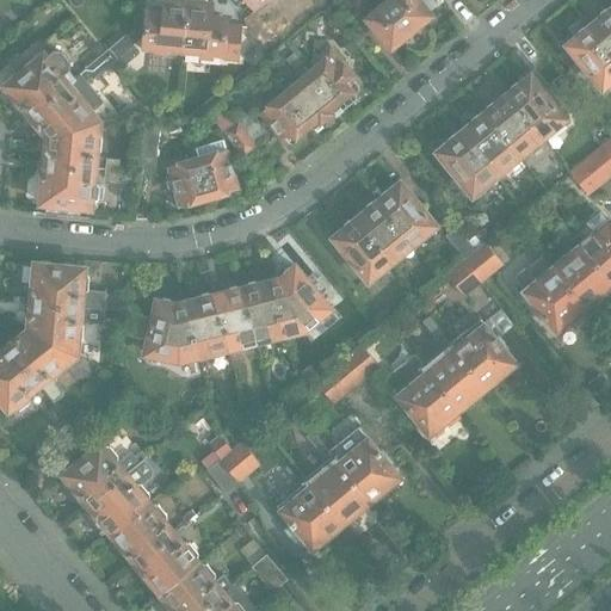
[(184,51),(189,2),(185,2),(184,0),(170,0),(171,1),(165,0),(164,14),(147,13),(143,51),(166,54),(167,50),(184,51)]
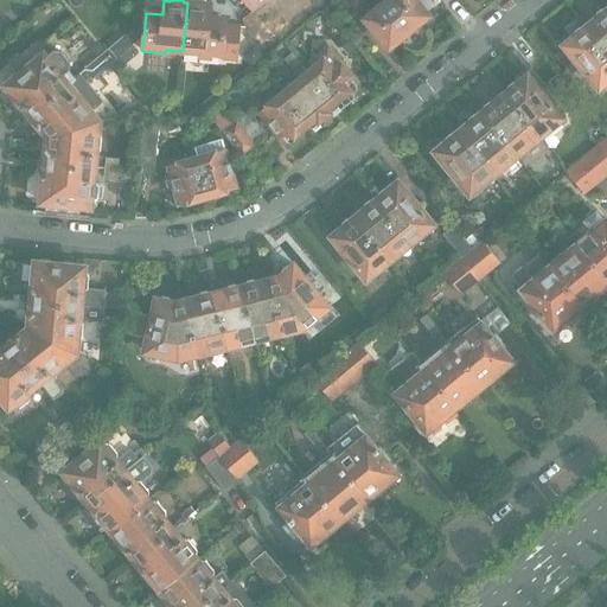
[(236,59),(240,27),(225,25),(225,20),(209,19),(211,5),(205,5),(205,0),(190,0),(190,2),(187,2),(183,51),(198,52),(198,56),(217,58),(217,62),(223,62),(223,58),(236,59)]
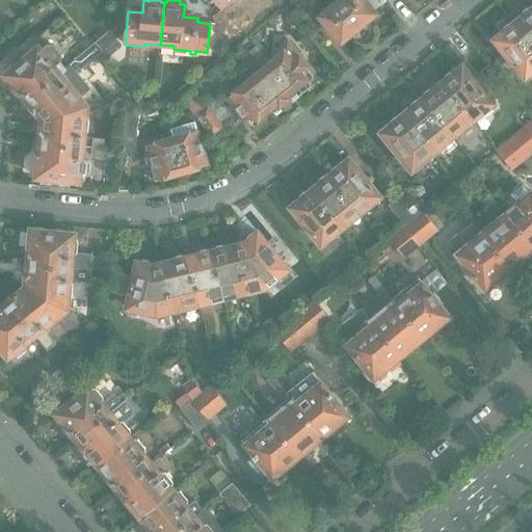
[(213,0),(221,9),(232,0),(213,0)]
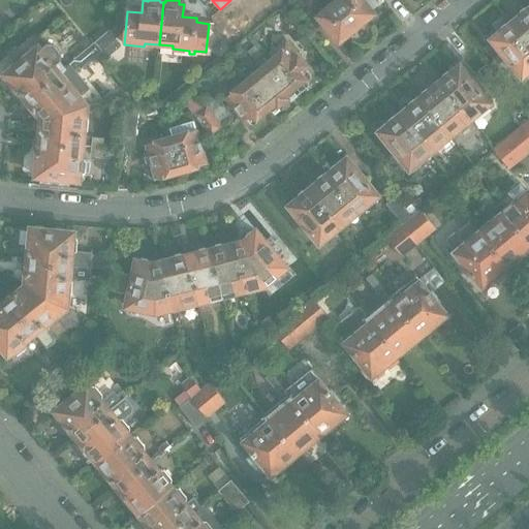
[(368,17),(373,12),(371,10),(378,4),(374,0),(338,0),(319,16),(340,40),(344,36),(347,35),(351,32),(352,30),(360,23),(363,23),(367,19),(368,17)]
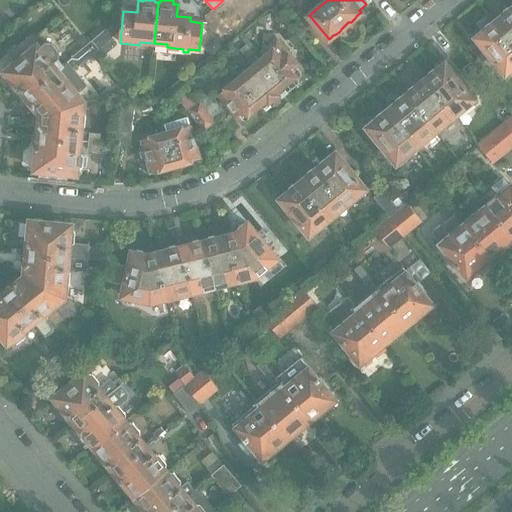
[(511,8),(509,9),(506,9),(502,12),(502,16),(493,23),(511,45),(511,8)]
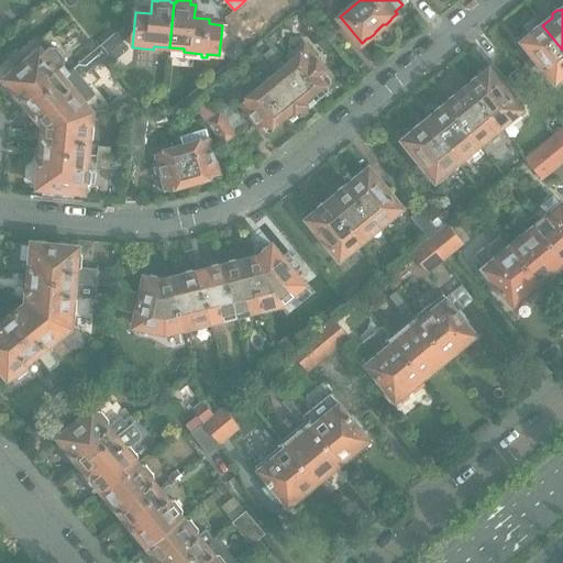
[(562,75),(562,50),(542,25),(540,26),(537,25),(532,30),(532,33),(522,42),(555,81),(562,75)]
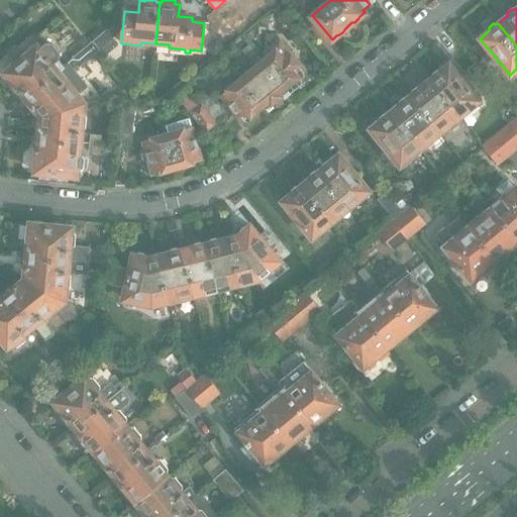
[(295,27),(287,35),(296,44),(304,37),(295,27)]
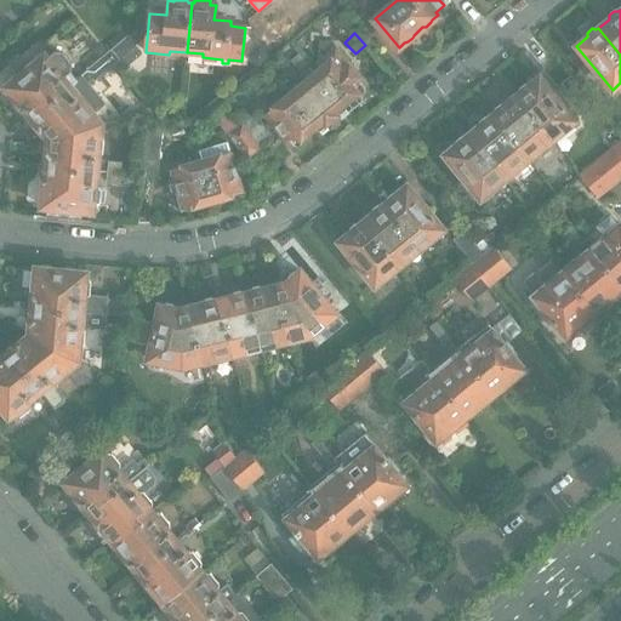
[(93,91),(89,85),(93,81),(95,83),(113,66),(112,66),(136,45),(129,36),(77,80),(30,119),(33,121),(39,127),(39,130),(47,140),(49,140),(101,124),(93,113),(93,108),(85,98),(93,91)]
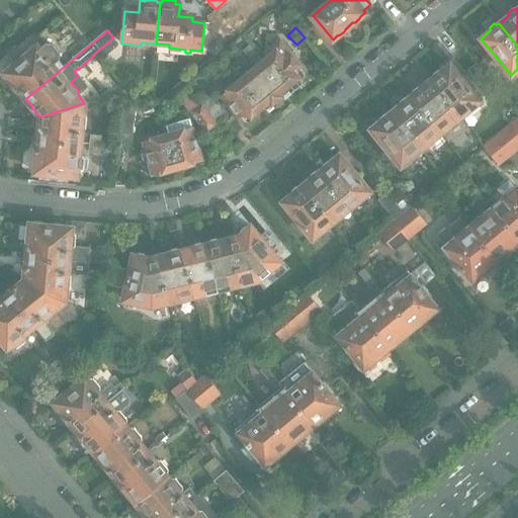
[(216,36),(205,46),(214,56),(225,47),(224,45),(216,36)]
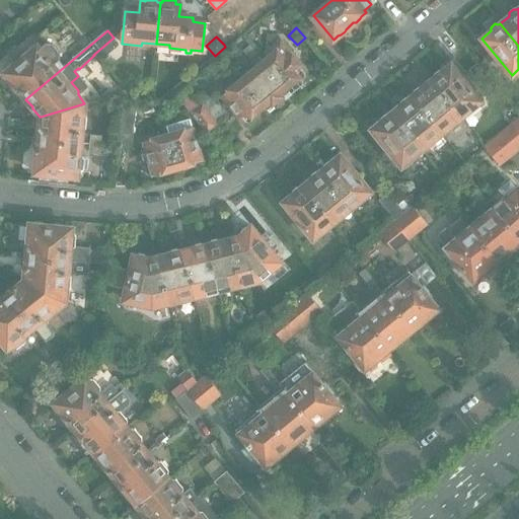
[(114,38),(93,55),(94,55),(99,62),(100,61),(118,47),(119,44),(114,38)]
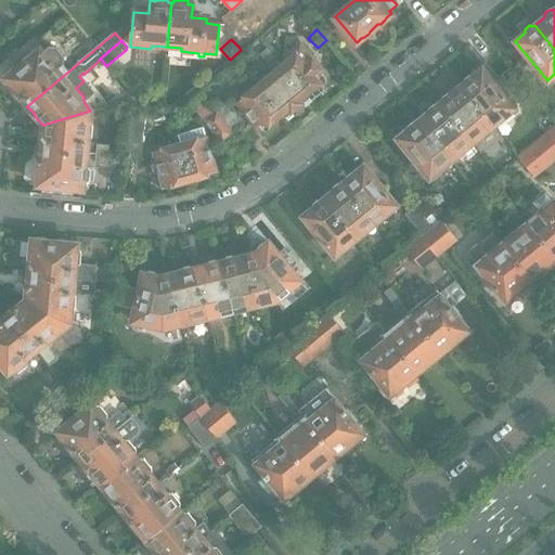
[(327,77),(300,44),(298,44),(289,51),(289,55),(291,56),(292,57),(282,65),(306,94),(319,85),(323,86),(326,82),(325,78),(327,77)]
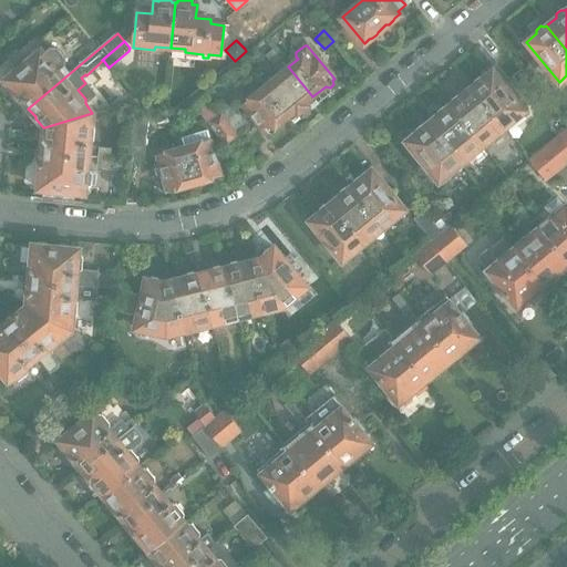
[(28,109),(70,73),(63,65),(63,64),(64,58),(57,49),(50,48),(43,53),(41,51),(34,55),(30,54),(23,60),(24,64),(18,69),(13,68),(7,73),(8,78),(4,80),(19,98),(19,100),(21,100),(27,105),(26,106),(28,109)]
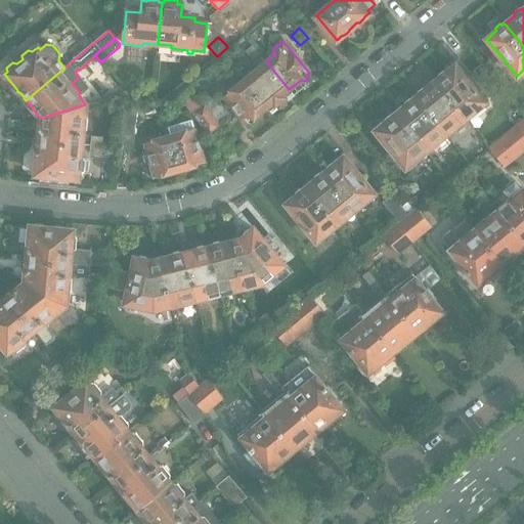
[(260,54),(253,45),(248,49),(255,58),(260,54)]
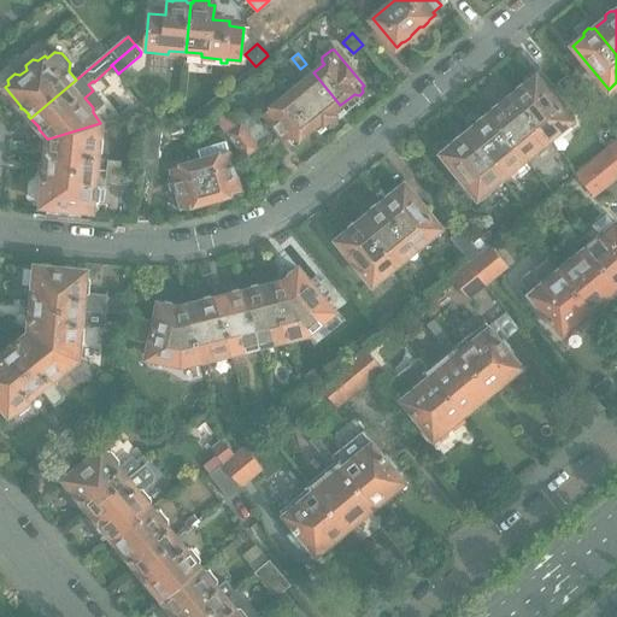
[(344,110),(340,105),(313,72),(286,95),(312,128),(319,122),(323,125),(344,110)]
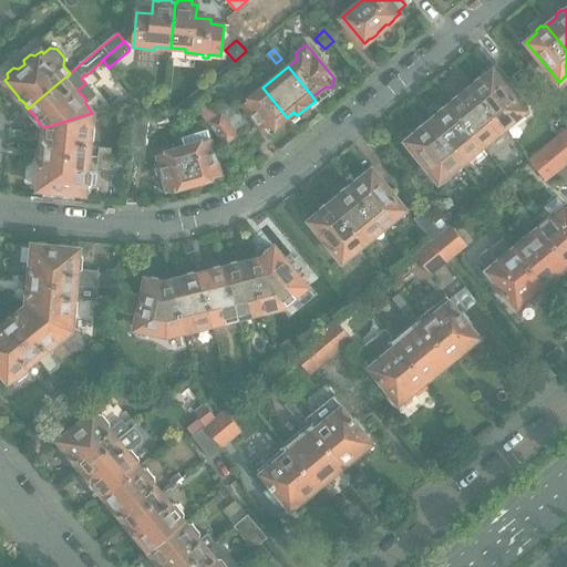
[(523,107),(492,70),(483,78),(478,76),(473,81),(473,85),(471,88),(502,125),(523,107)]
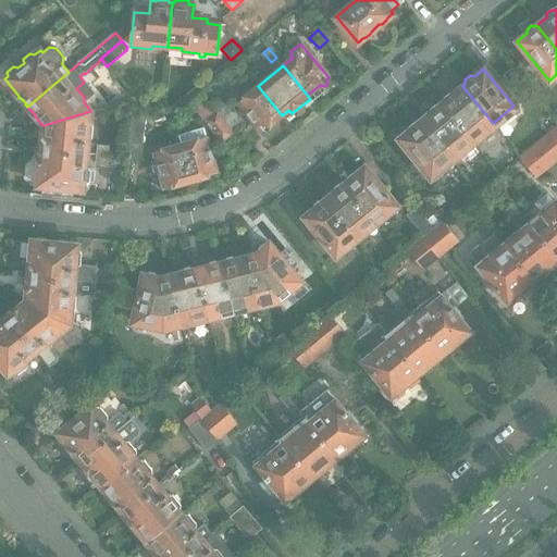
[(282,115),(258,86),(237,102),(261,132),(263,131),(268,132),(271,130),(270,125),(282,115)]
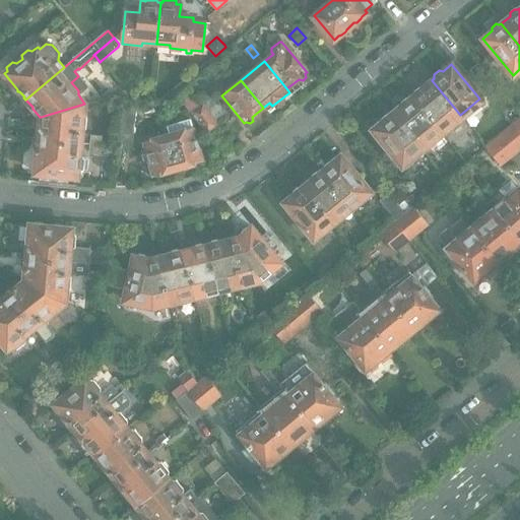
[(460,115),(432,80),(421,88),(418,87),(413,91),(413,95),(411,96),(440,131),(460,115)]
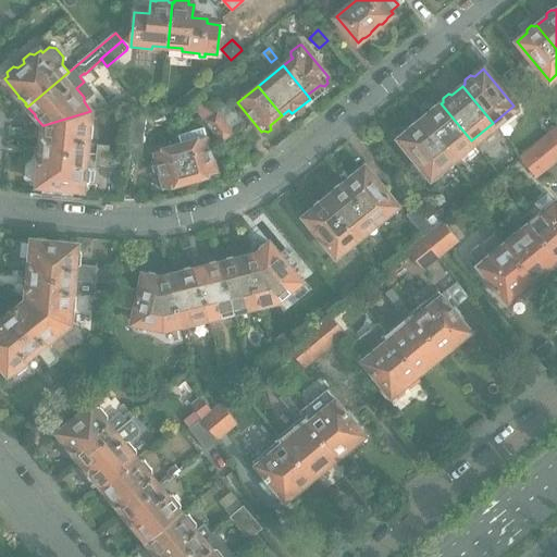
[(229,103),(217,112),(232,131),(244,121),(229,103)]
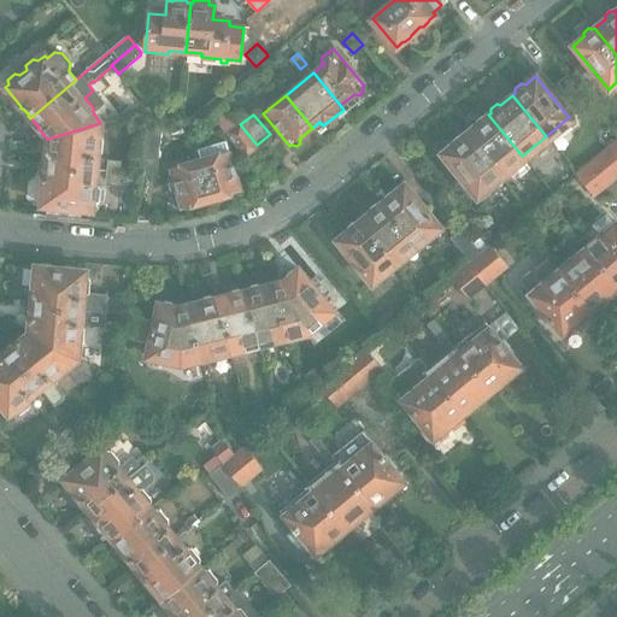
[(522,156),(488,115),(486,117),(481,117),(475,122),(475,125),(464,135),(498,176),(522,156)]
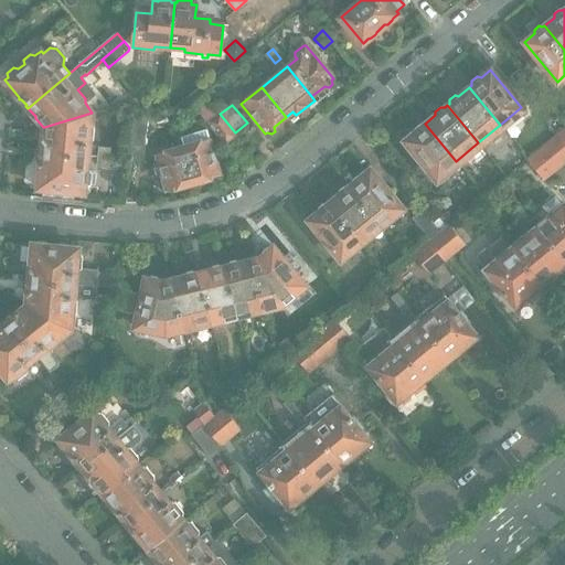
[(94,138),(95,128),(91,125),(92,113),(44,127),(43,137),(41,138),(43,140),(42,141),(42,148),(41,148),(41,151),(88,157),(89,141),(94,138)]
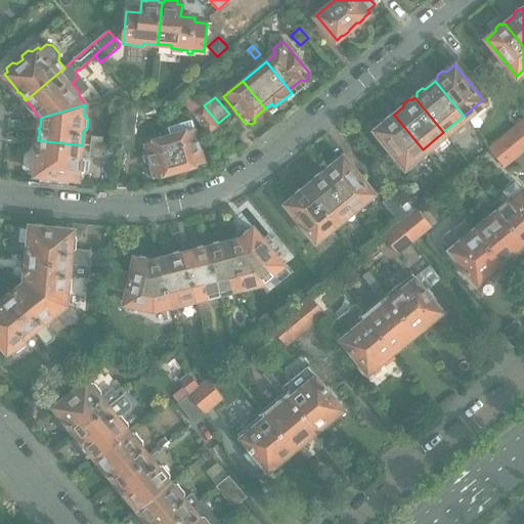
[(204,104),(191,114),(208,135),(221,127),(218,123),(204,105),(204,104)]
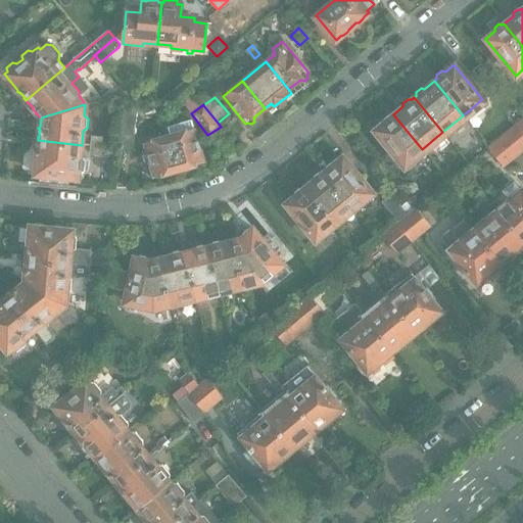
[(135,135),(137,110),(123,109),(122,134),(135,135)]
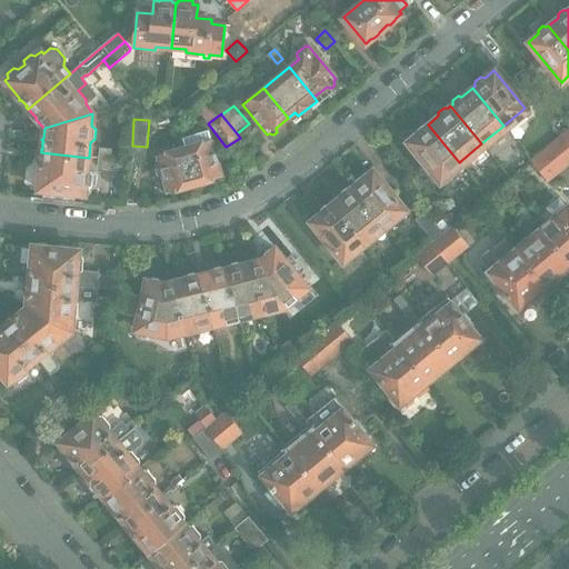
[(459,162),(428,125),(426,127),(421,126),(417,130),(417,133),(407,142),(438,180),(459,162)]
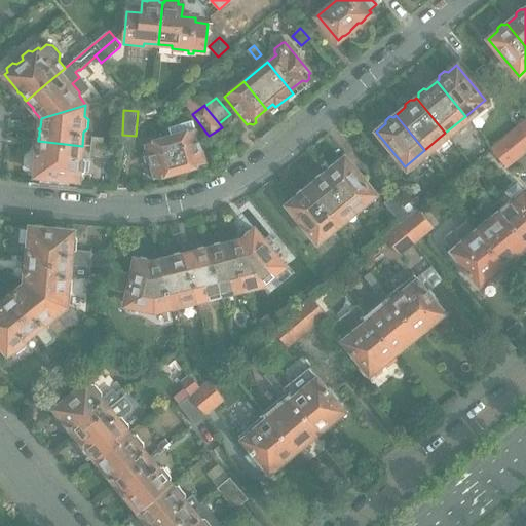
[(192,120),(167,127),(171,137),(180,171),(183,170),(183,171),(187,173),(191,172),(193,167),(192,167),(204,163),(195,129),(192,120)]
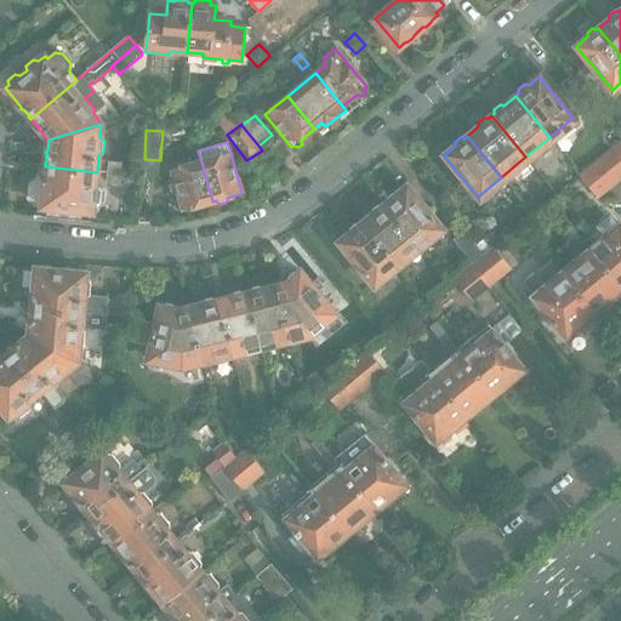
[(619,181),(620,178),(620,160),(611,148),(600,157),(619,181)]
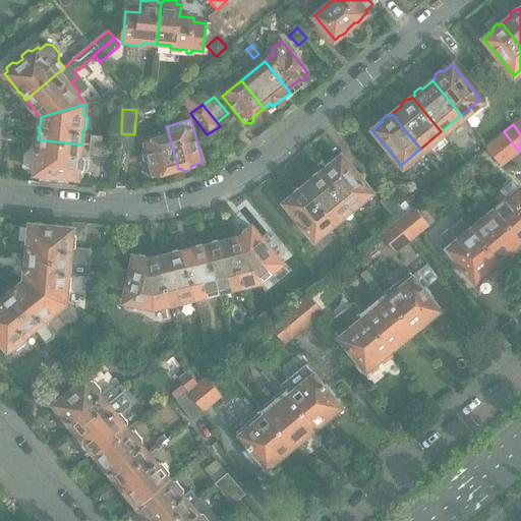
[(519,152),(504,131),(485,147),(501,166),(519,152)]
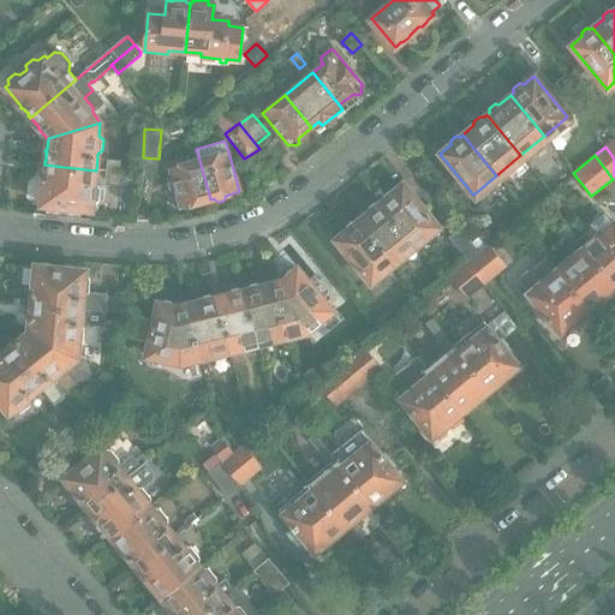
[(120,173),(121,161),(107,160),(106,171),(120,173)]
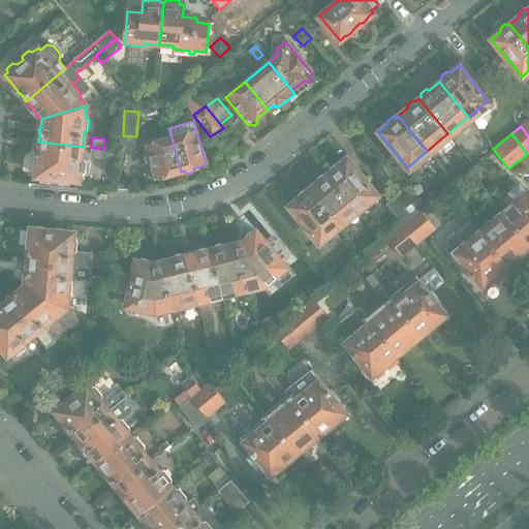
[(172,137),(146,145),(156,179),(181,172),(172,137)]
